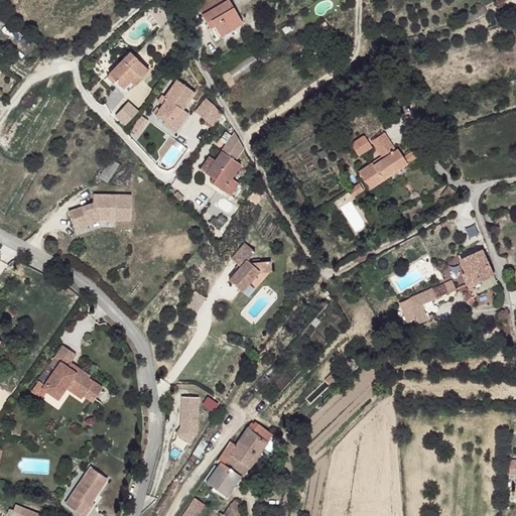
[(205,0),(196,6),(202,15),(226,0),(205,0)]
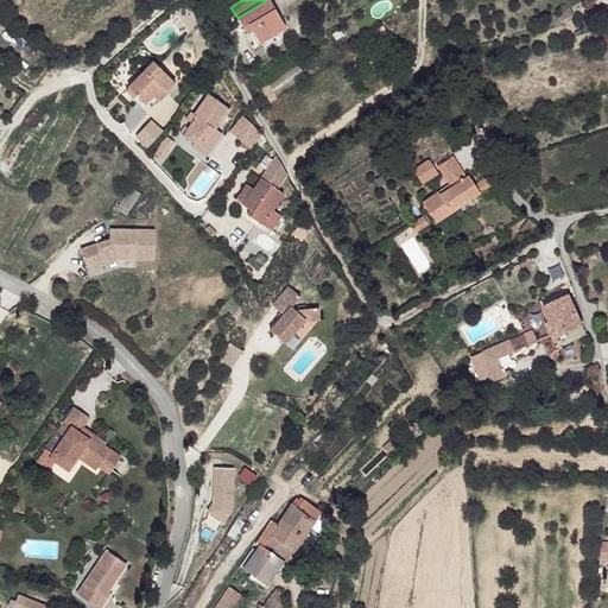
[(272,0),(266,0),(238,18),(247,33),(253,30),(261,42),(272,33),(268,27),(284,18),(272,0)]
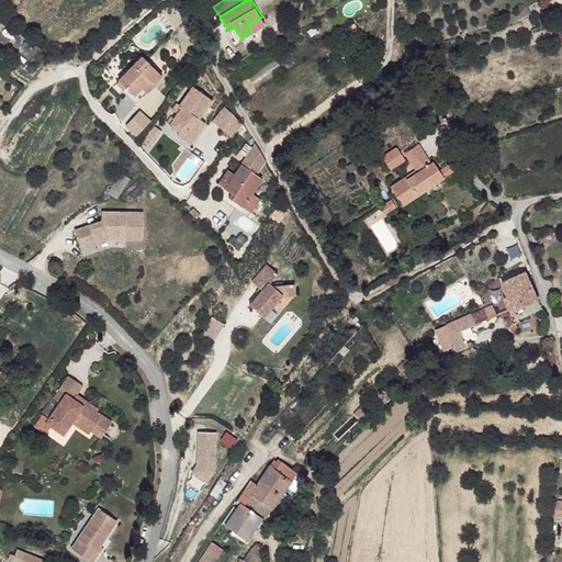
[(262,17),(248,25),(251,31),(267,22),(262,17)]
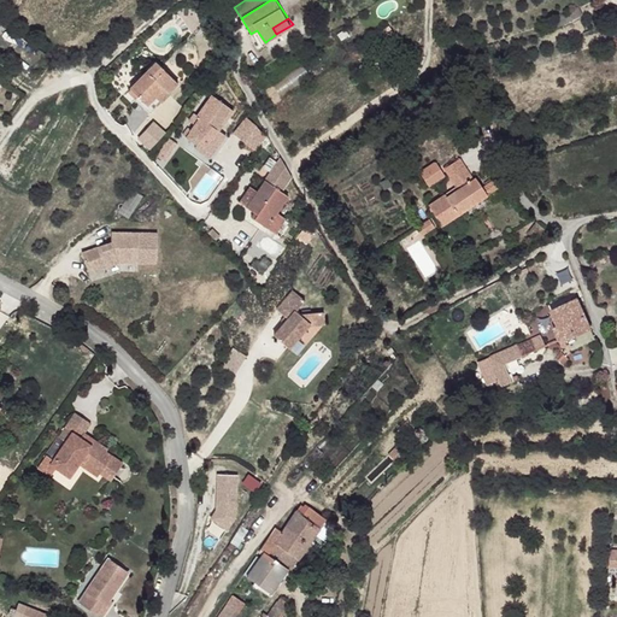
[(178,83),(159,63),(133,88),(150,105),(166,89),(170,92),(178,83)]
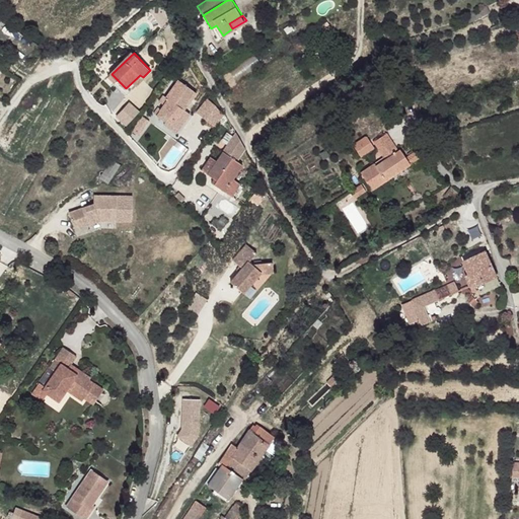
[(202,94),(182,81),(169,99),(172,100),(160,118),(179,130),(191,114),(189,112),(202,94)]
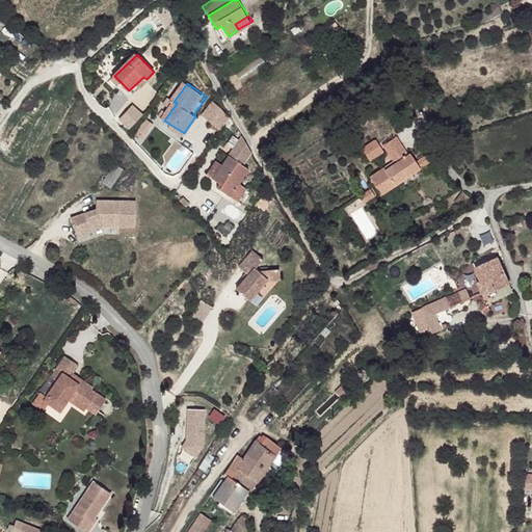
[(223,105),(214,100),(207,111),(215,117),(222,106),(223,105)]
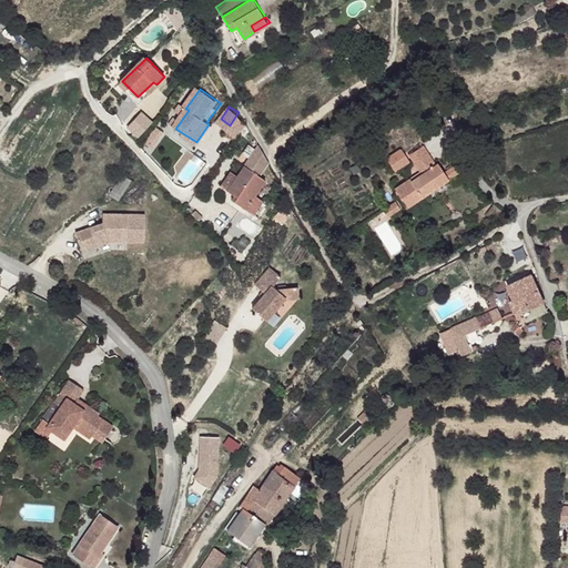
[(125,125),(138,135),(152,119),(140,109),(125,125)]
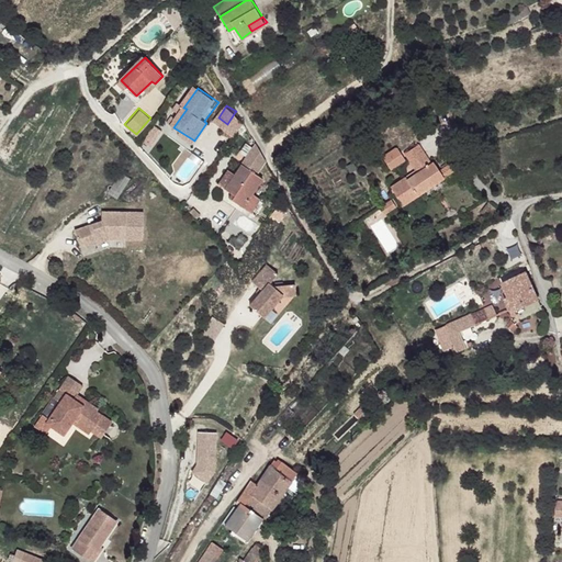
[(244,124),(235,112),(227,124),(237,132),(244,124)]
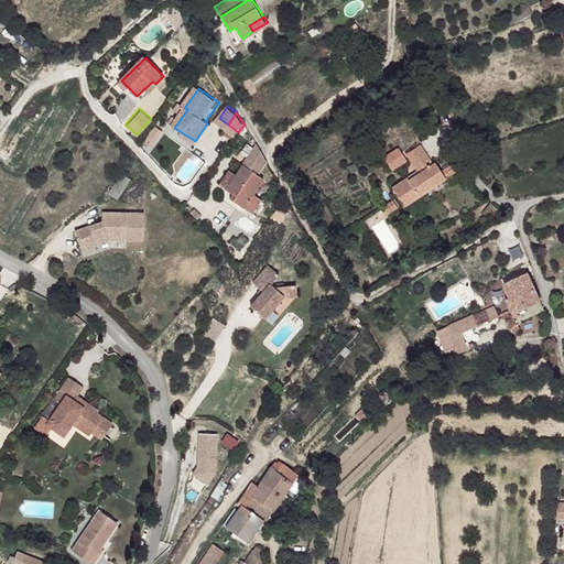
[(238,132),(228,125),(226,128),(236,137),(238,132)]
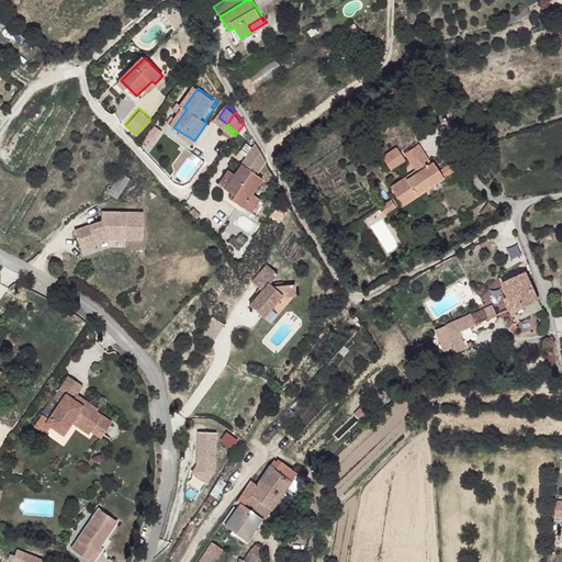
[(392,188),(404,206),(405,205),(459,169),(454,163),(453,164),(451,161),(444,166),(446,168),(442,170),(437,161),(434,163),(422,144),(408,152),(419,169),(392,188)]
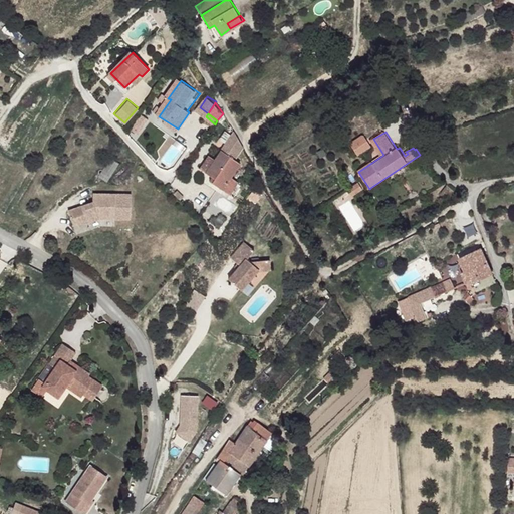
[(235,133),(223,152),(234,159),(243,146),(235,133)]
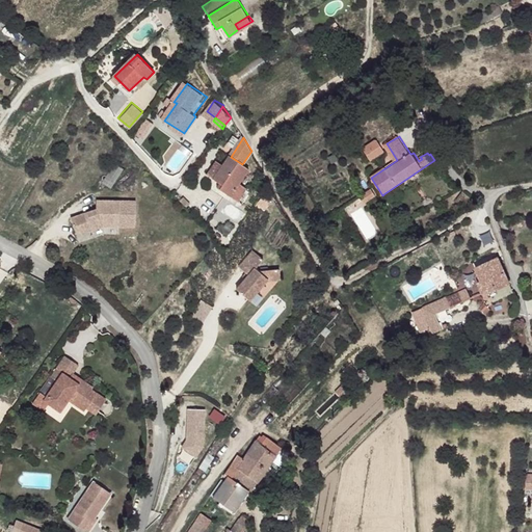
[(380,139),(366,149),(373,162),(389,152),(380,139)]
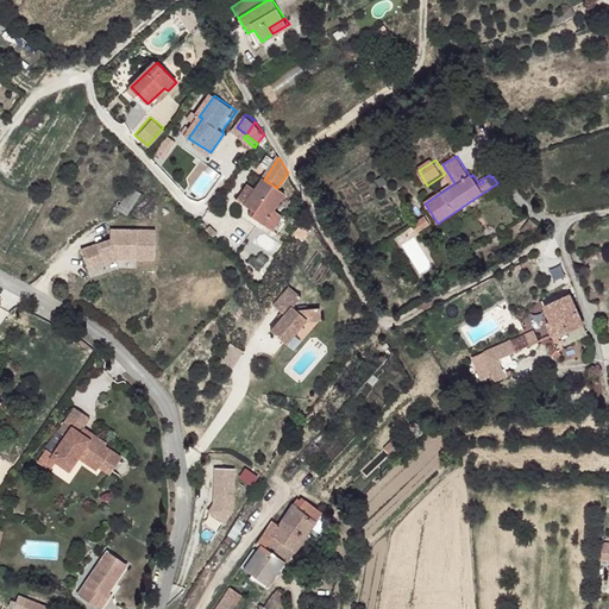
[(277,188),(264,180),(257,190),(248,206),(253,211),(251,215),(275,231),(284,215),(277,211),(288,195),(277,188)]
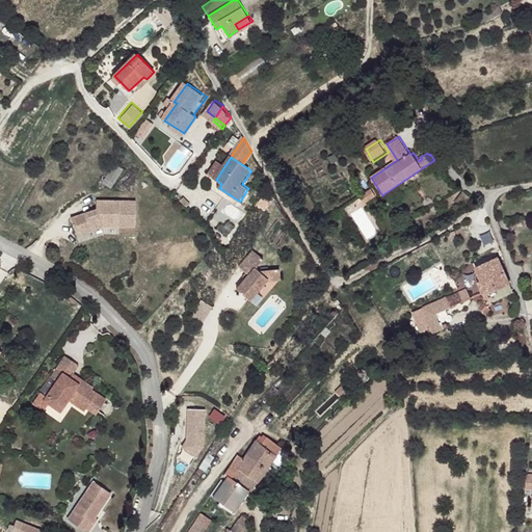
[(112,186),(121,166),(111,162),(103,182),(112,186)]
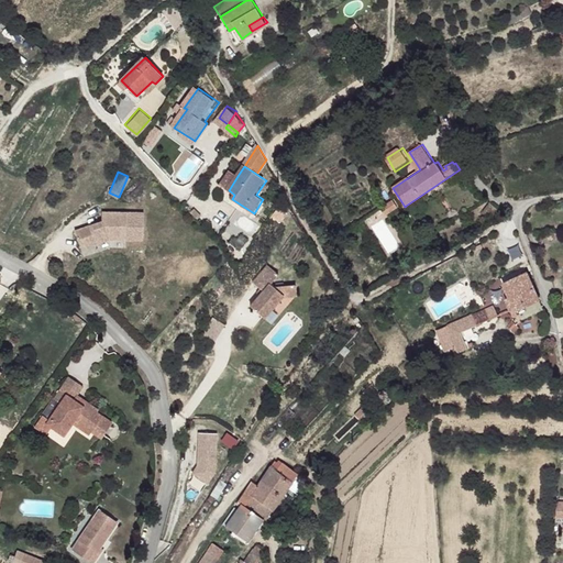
[(223,187),(229,190),(238,176),(232,173),(223,187)]
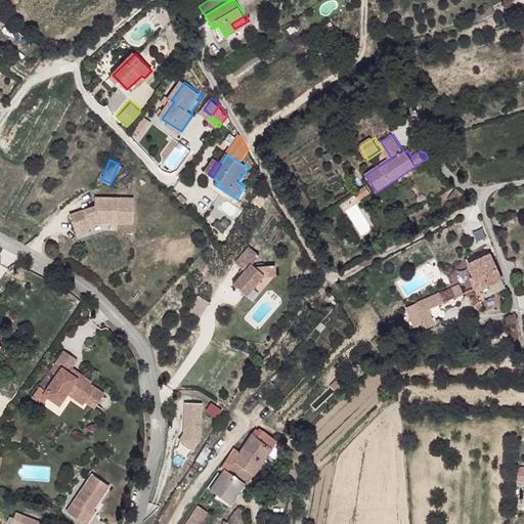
[(95,206),(70,215),(79,239),(102,231),(117,231),(117,224),(134,224),(133,199),(95,198),(95,206)]
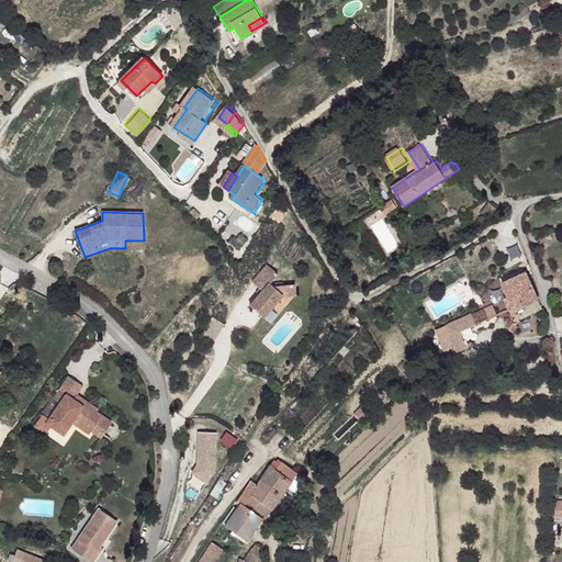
[(272,265),(258,281),(265,288),(253,304),(267,314),(283,295),(285,292),(279,287),(276,283),(283,273),(272,265)]
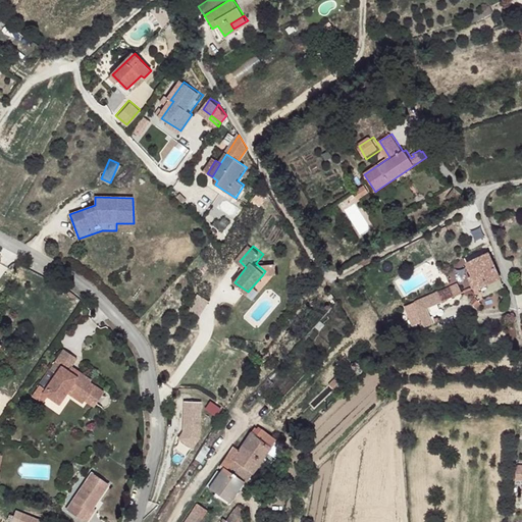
[(490,254),(468,264),(474,277),(475,280),(472,281),(477,295),(490,290),(488,284),(502,278),(490,254)]
